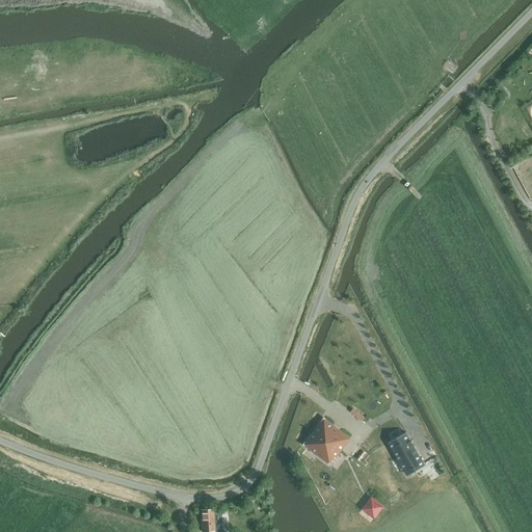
[(354,407),(351,411),(364,421),(367,417),(354,407)]
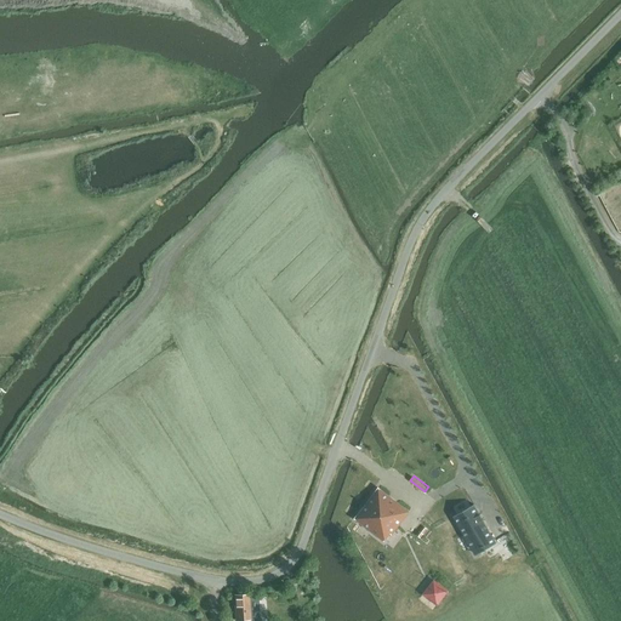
[(389,534),(392,535),(409,512),(379,488),(354,519),(383,541),(389,534)]
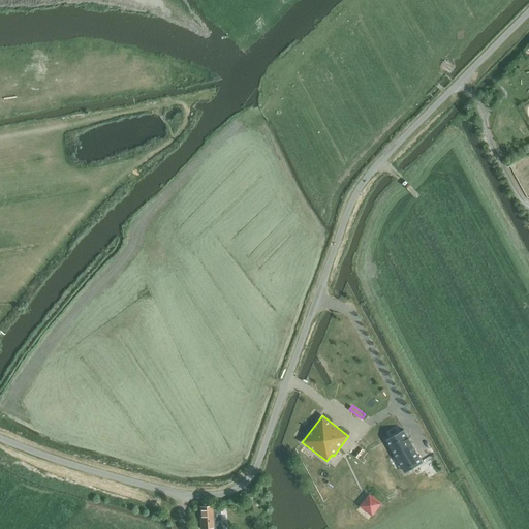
[(423,463),(404,430),(385,440),(402,469),(410,464),(412,469),(423,463)]
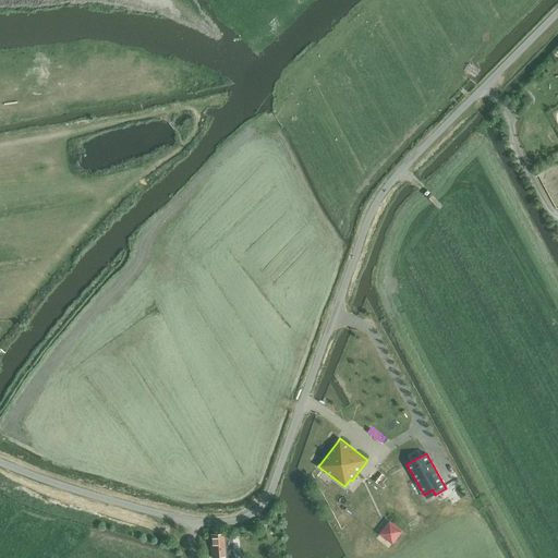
[(389,521),(380,533),(392,543),(402,531),(389,521)]
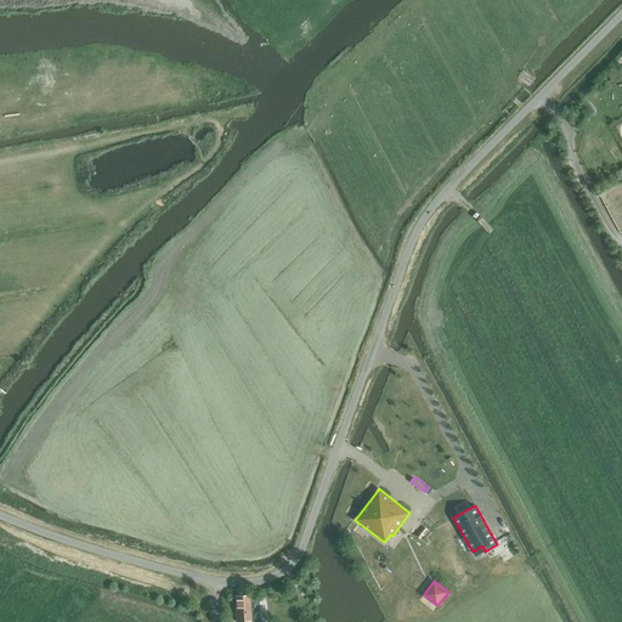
[(233,597),(236,621),(238,621),(243,621),(242,621),(252,621),(253,621),(253,611),(249,611),(248,595),(233,597)]
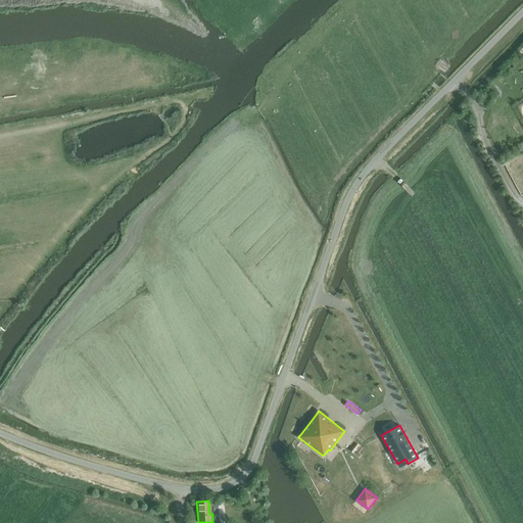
All buildings are outlined.
